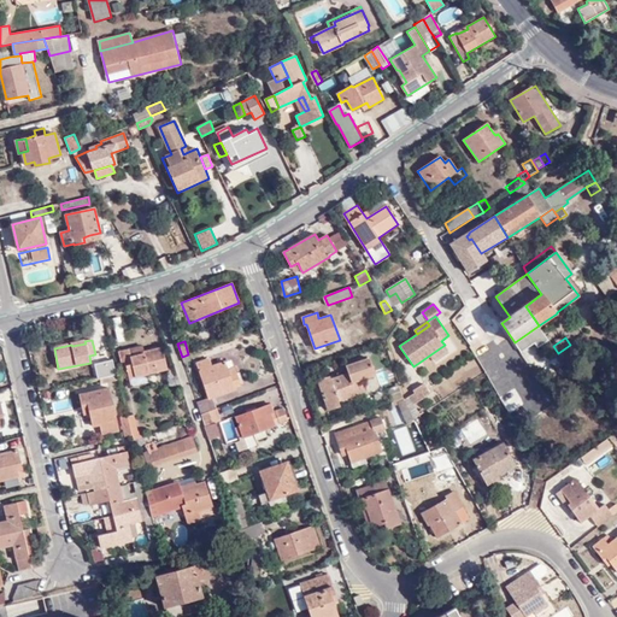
[(480,341),(470,347),(469,348),(475,359),(487,351),(480,341)]
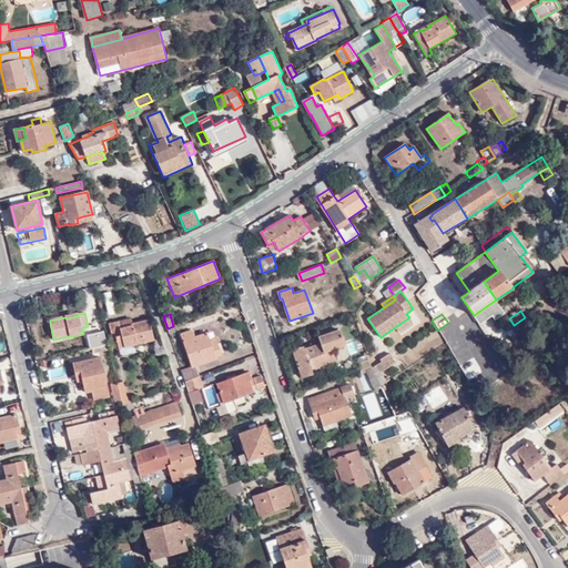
[(412,322),(409,317),(395,327),(398,331),(412,322)]
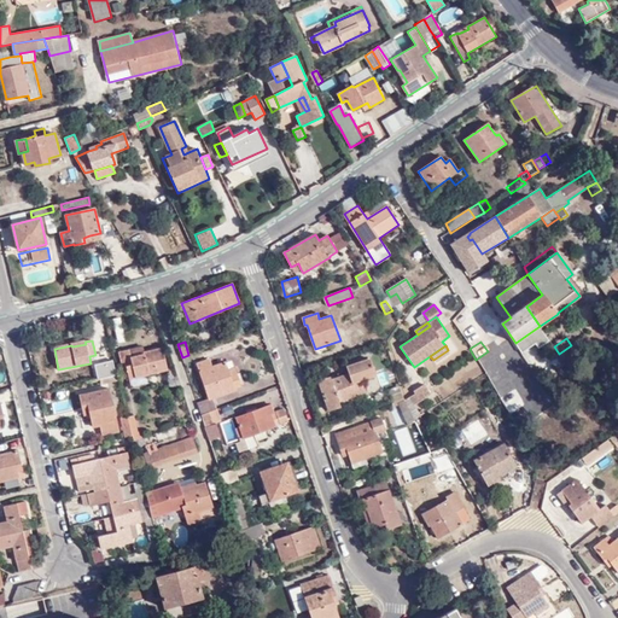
[(577,354),(571,345),(559,354),(566,361),(577,354)]
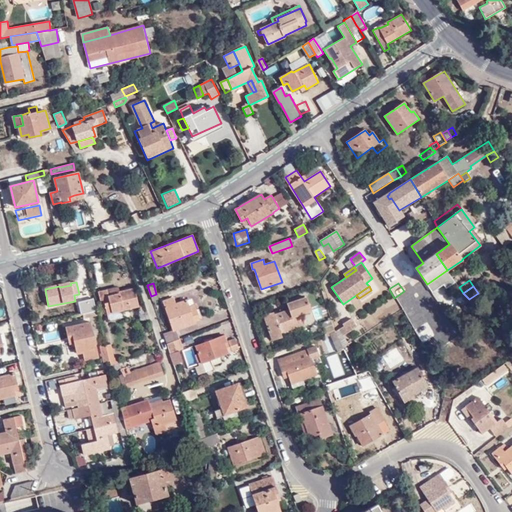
[(118,287),(107,289),(109,296),(120,293),(119,292),(118,287)]
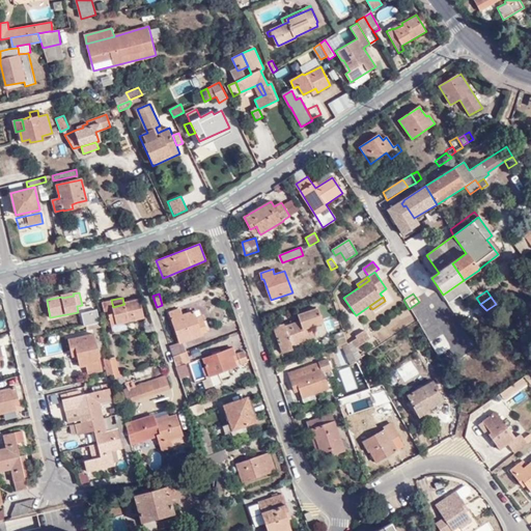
[(113,307),(111,300),(103,303),(106,318),(109,318),(111,326),(144,317),(139,299),(123,303),(124,304),(113,307)]
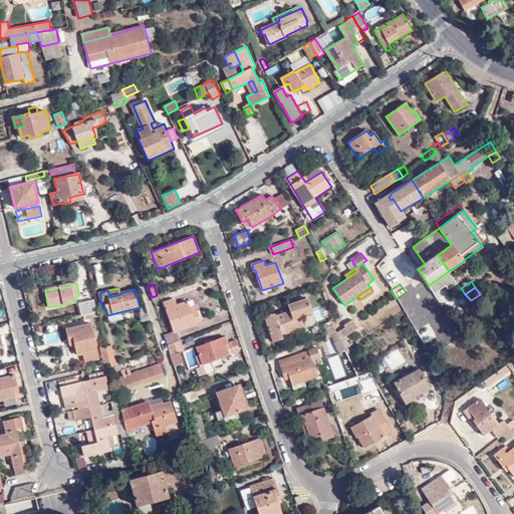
[(313,312),(308,298),(288,305),(291,310),(276,315),(275,313),(265,316),(273,341),(284,338),(283,334),(303,326),(301,316),(313,312)]
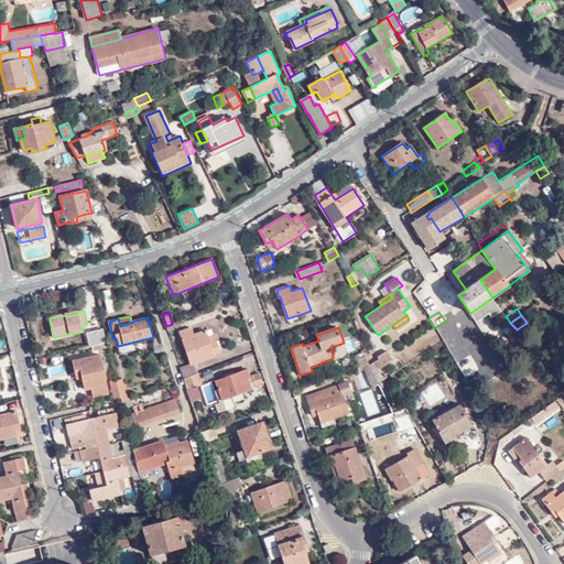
[(191,364),(180,367),(184,379),(197,373),(194,364),(203,360),(202,359),(220,353),(215,335),(208,337),(206,331),(193,334),(191,328),(180,332),(191,364)]
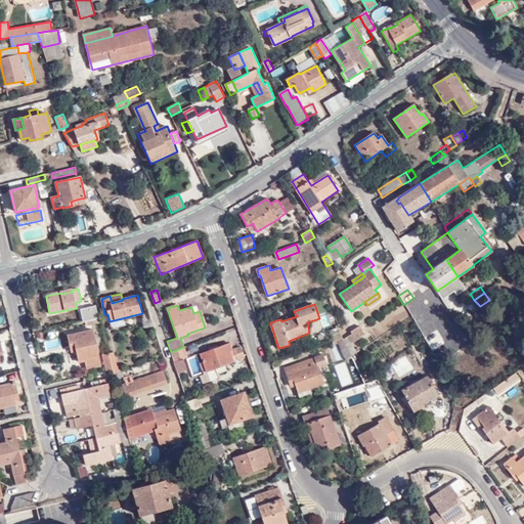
[(87,320),(98,318),(96,309),(92,310),(91,306),(82,309),(85,321),(87,320)]
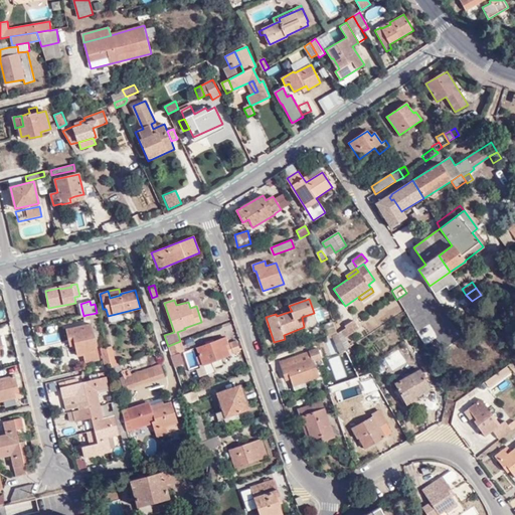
[(323,325),(326,335),(336,331),(333,321),(323,325)]
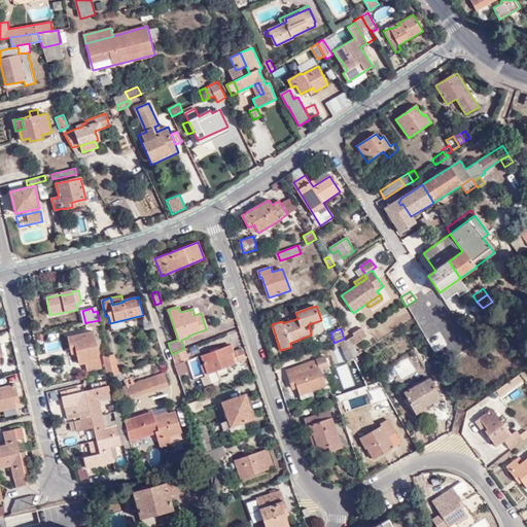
[(355,337),(350,340),(354,346),(367,337),(362,328),(353,335),(355,337)]
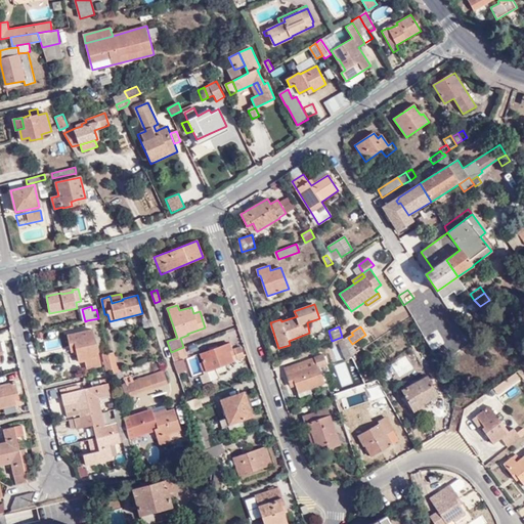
[(68,335),(71,346),(76,345),(77,350),(79,362),(85,361),(87,368),(100,365),(93,330),(68,335)]
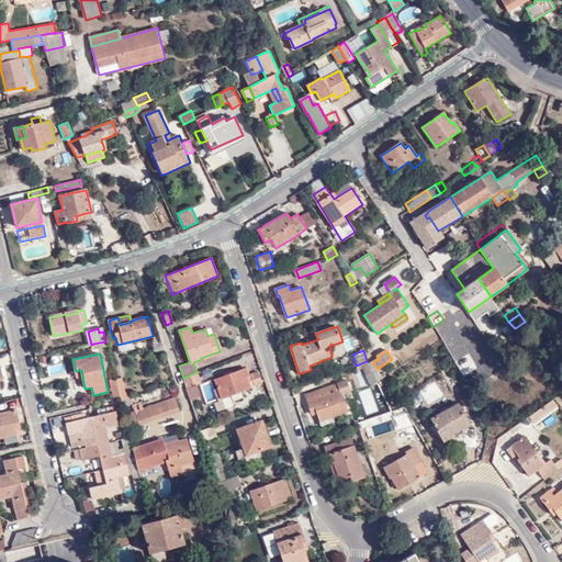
[(364,389),(378,383),(369,364),(367,361),(356,366),(361,384),(364,389)]
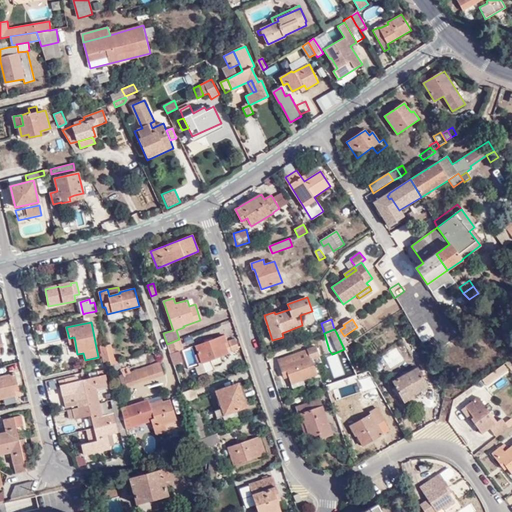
[(336,332),(344,349),(349,345),(344,336),(340,330),(336,332)]
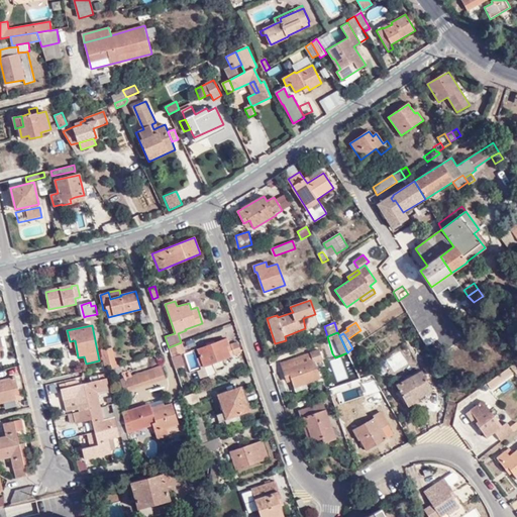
[(222,359),(235,354),(231,344),(228,345),(226,338),(198,349),(204,366),(212,363),(214,369),(224,366),(222,359)]
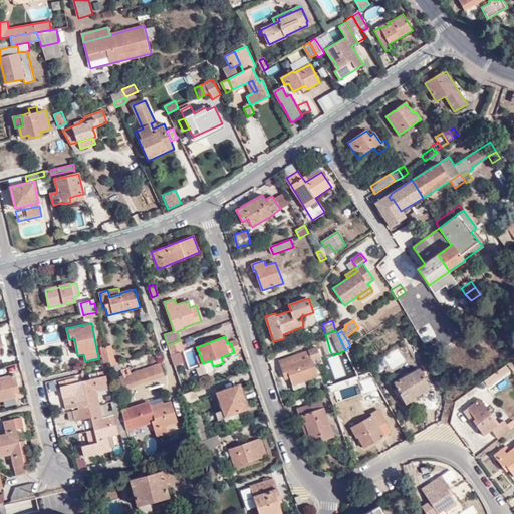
[(185,349),(181,340),(180,340),(168,345),(175,367),(184,364),(180,351),(185,349)]
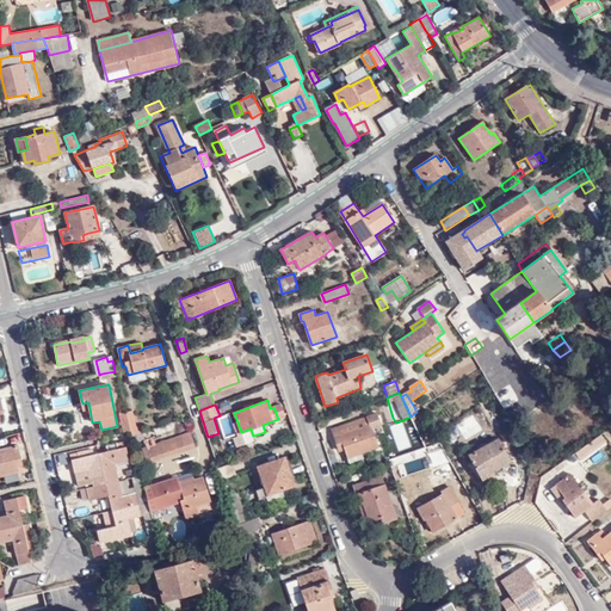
[(273,407),(278,419),(285,415),(282,405),(273,407)]
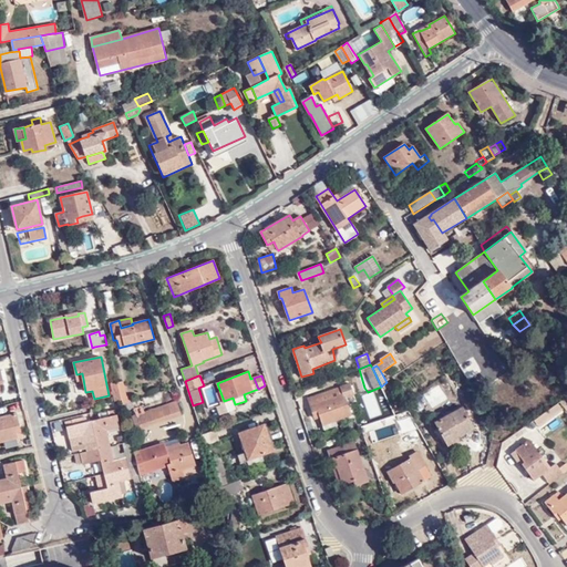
[(113,395),(120,393),(119,387),(117,382),(111,383),(113,395)]
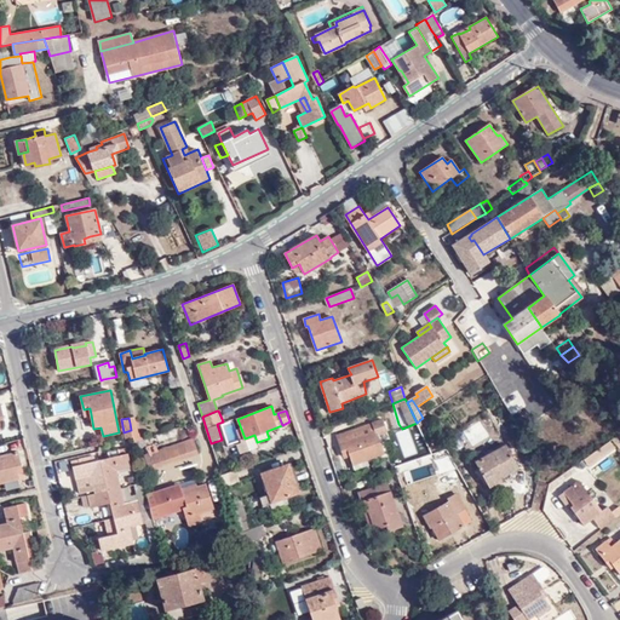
[(337,436),(339,445),(344,443),(349,457),(351,461),(365,458),(366,460),(384,454),(378,435),(386,432),(383,420),(337,436)]
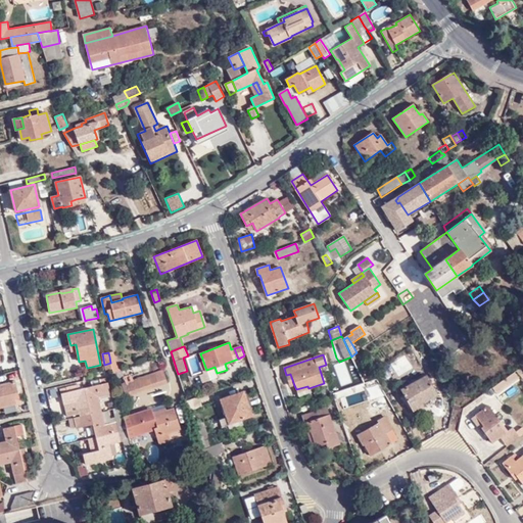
[(188,355),(189,374),(200,374),(200,355),(188,355)]
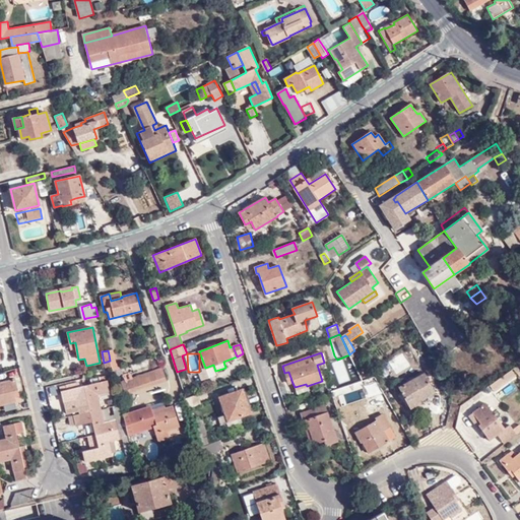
[(112,371),(121,369),(119,364),(117,364),(116,360),(110,361),(111,367),(112,371)]
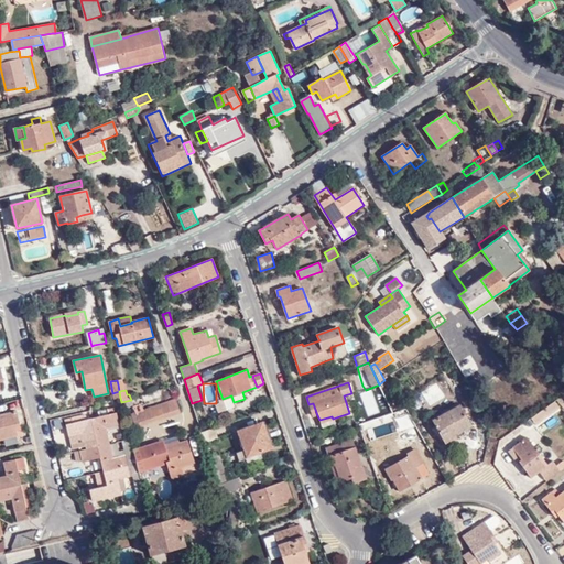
[(180,412),(175,399),(137,413),(139,421),(136,422),(137,426),(180,412)]
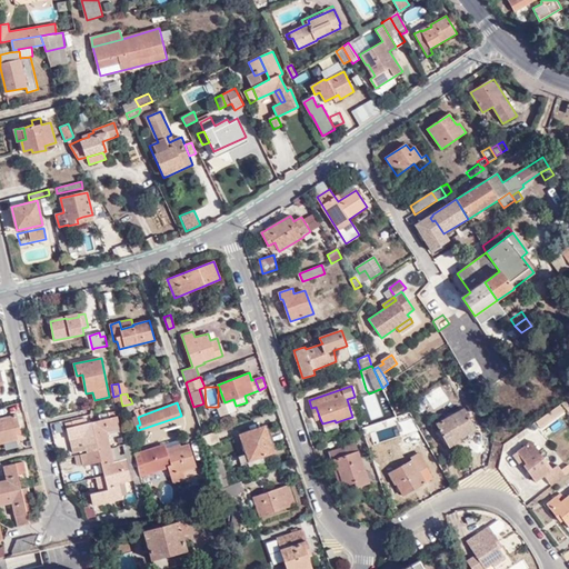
[(233,403),(217,408),(219,417),(236,412),(233,403)]
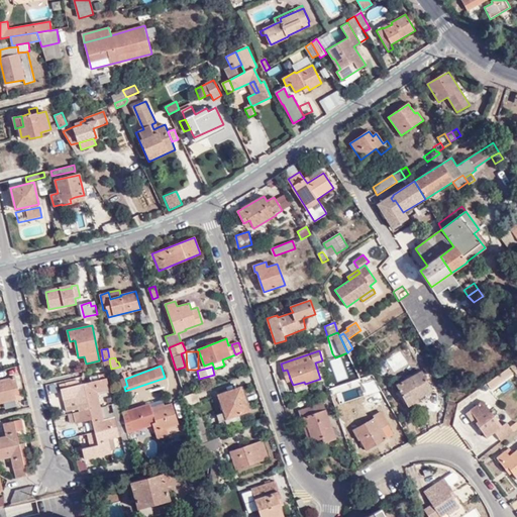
[(287,370),(283,371),(287,383),(291,381),(287,370)]
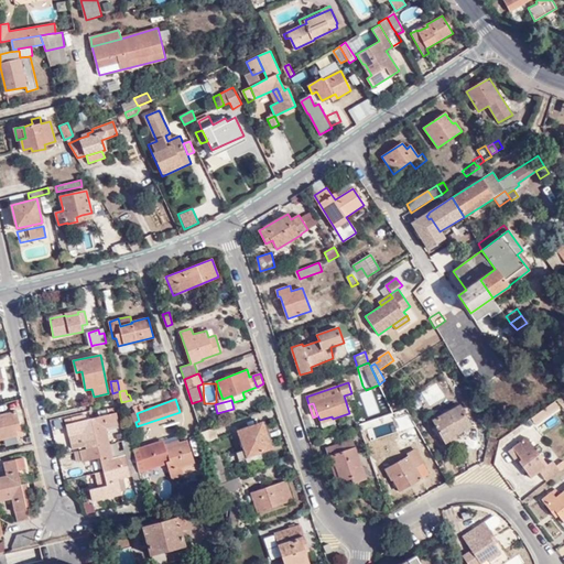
[(454,435),(470,426),(459,405),(433,420),(445,443),(455,437),(454,435)]
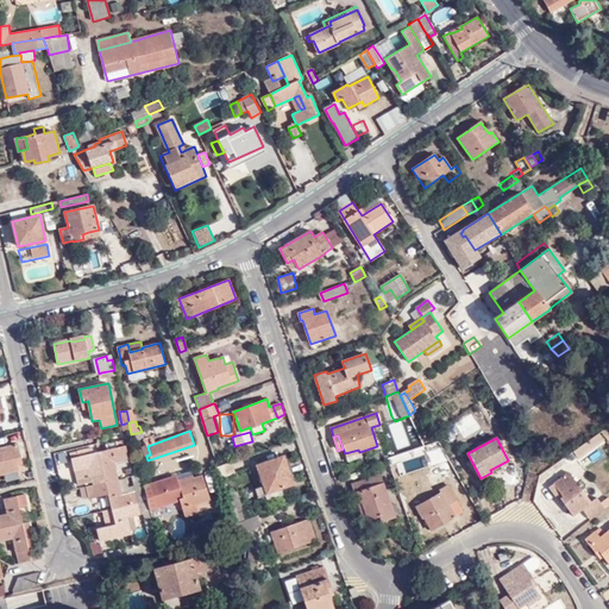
[(144,485),(142,476),(132,478),(133,483),(129,484),(127,477),(118,479),(115,462),(129,459),(125,440),(118,441),(119,447),(107,450),(90,453),(89,449),(70,453),(74,470),(76,470),(80,484),(93,481),(94,484),(87,487),(89,498),(108,494),(112,509),(101,512),(105,528),(98,529),(100,542),(131,534),(127,519),(143,514),(145,522),(152,521),(150,512),(150,510),(144,485)]
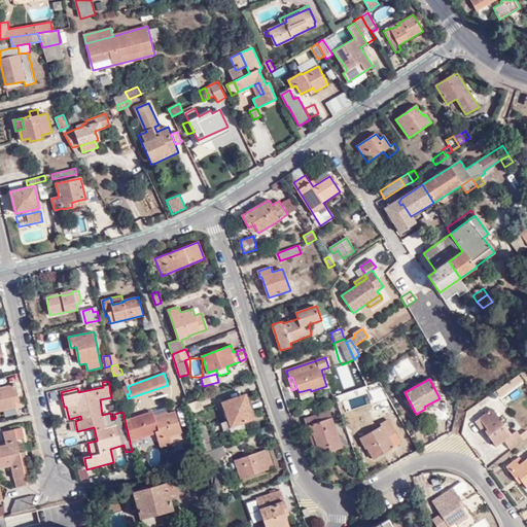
[(0,410),(2,410),(16,407),(14,398),(19,397),(15,384),(0,387),(0,410)]
